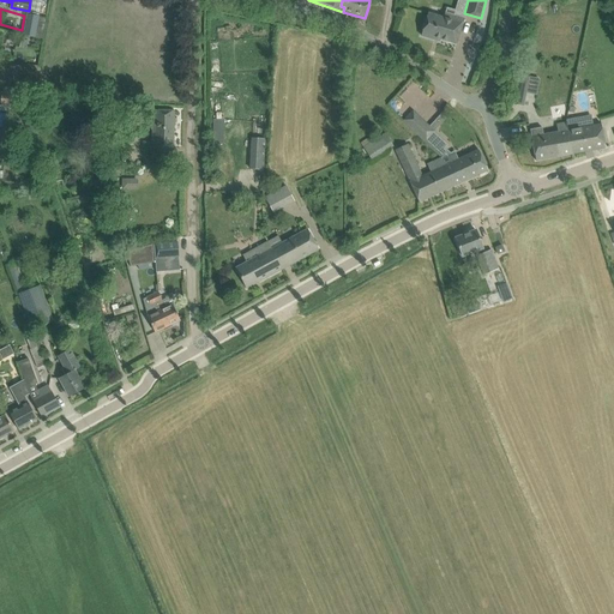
[(464,19),(452,16),(445,13),(444,18),(428,13),(421,36),(440,41),(440,38),(457,43),(464,19)]
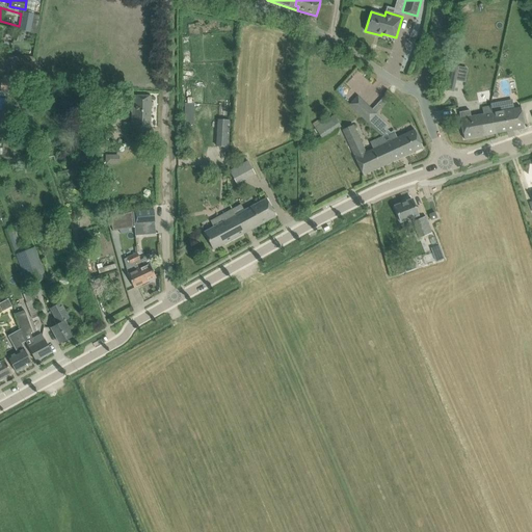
[(24,12),(20,30),(30,32),(34,15),(24,12)]
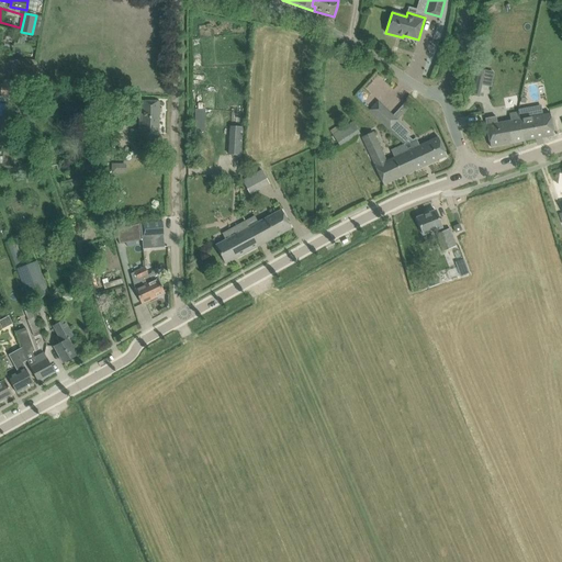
[(484,70),(473,68),(469,94),(479,97),(481,85),(479,85),(481,77),(483,77),(484,70)]
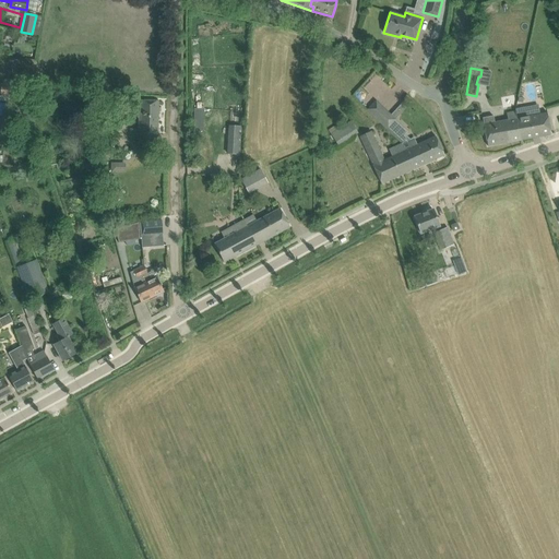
[(540,92),(539,79),(530,80),(532,93),(540,92)]
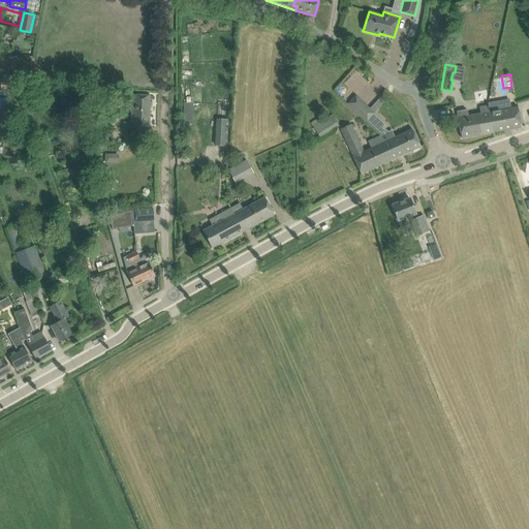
[(0,95),(8,96),(8,97),(13,97),(14,81),(3,80),(1,80),(1,91),(0,91),(0,95)]
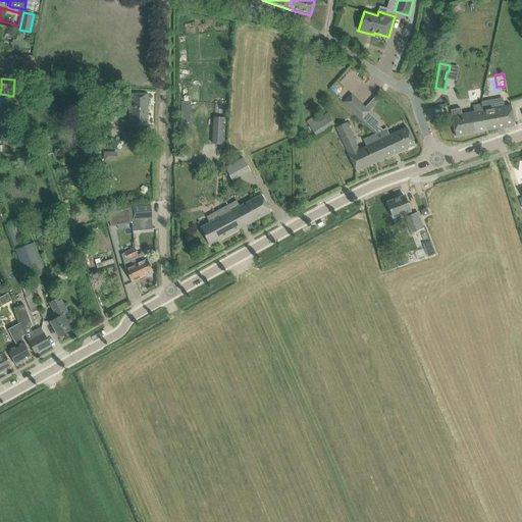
[(147,137),(149,94),(131,94),(128,137),(147,137)]
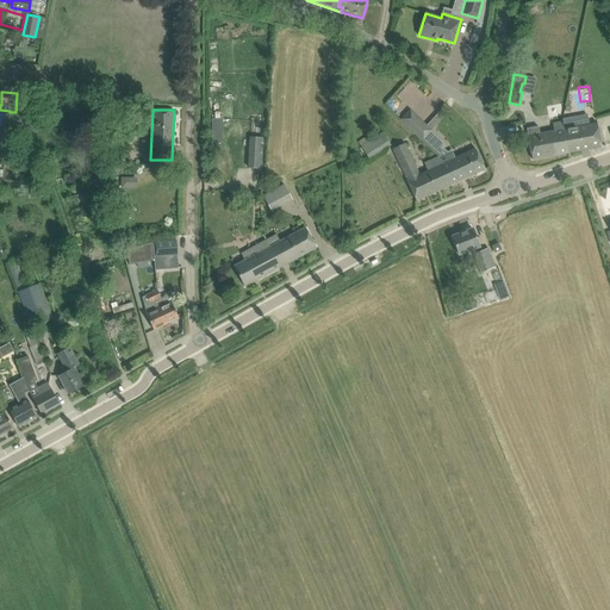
[(400,120),(422,142),(433,131),(410,110),(400,120)]
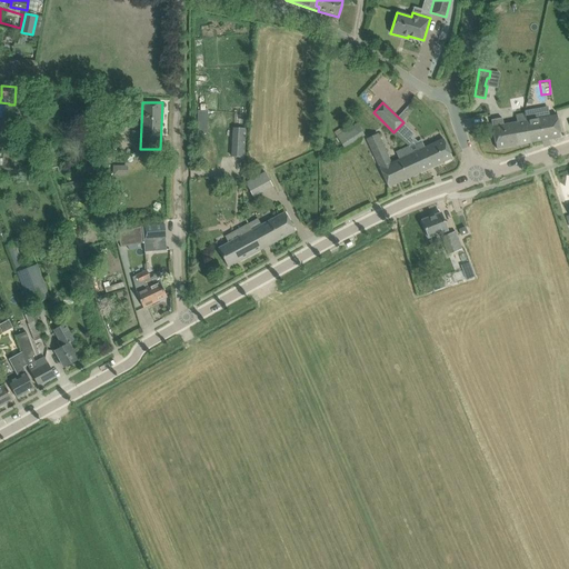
[(0,118),(2,118),(2,119),(13,119),(15,105),(9,105),(9,106),(0,105),(0,118)]
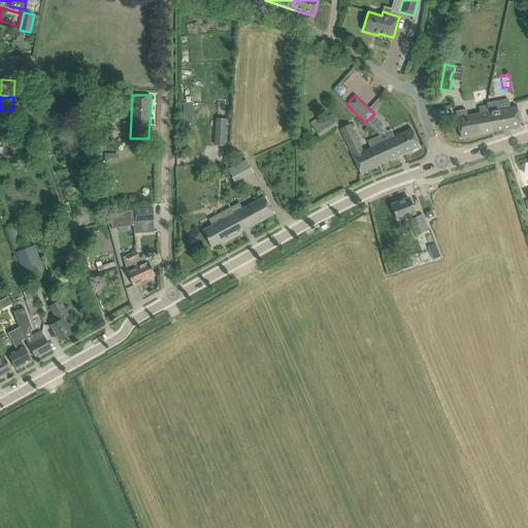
[(480,135),(521,127),(517,107),(487,112),(486,106),(479,107),(480,113),(467,117),(466,110),(456,111),(461,138),(480,135)]
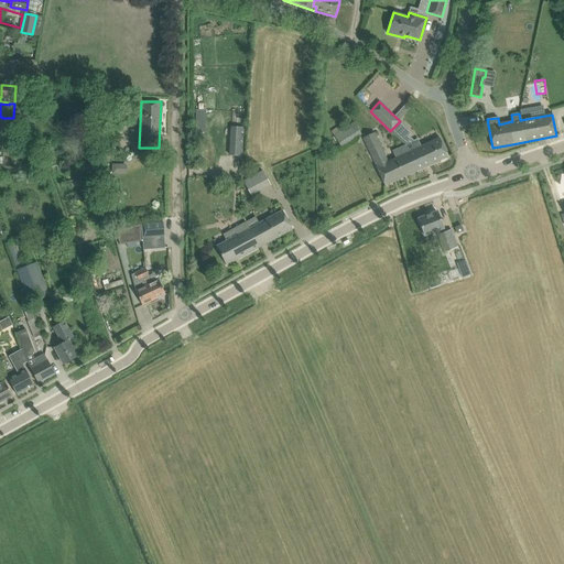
[(7,131),(13,132),(14,118),(13,118),(2,118),(1,131),(7,131)]
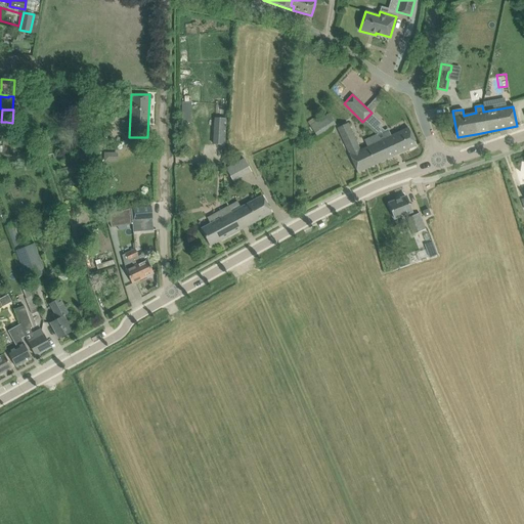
[(330,114),(310,126),(316,136),(336,124),(330,114)]
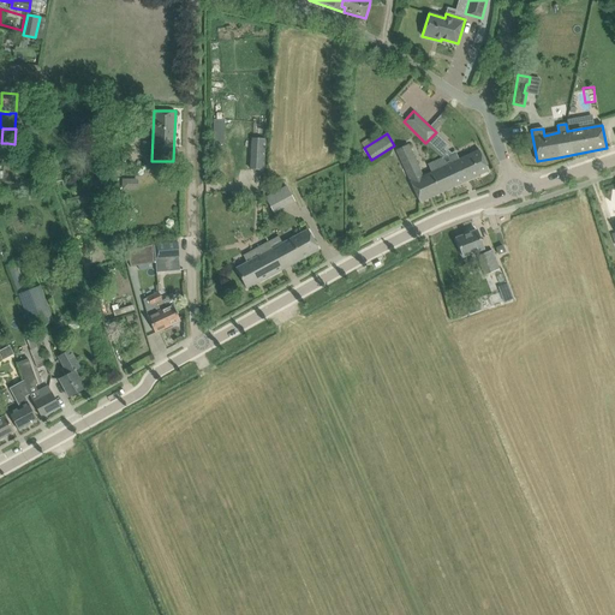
[(251,169),(263,171),(264,139),(252,138),(251,169)]
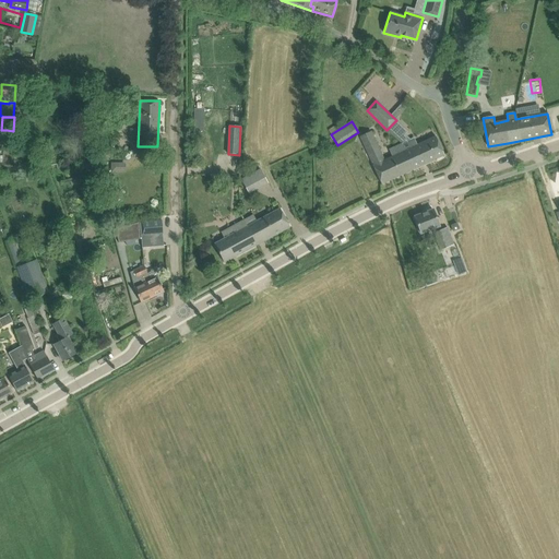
[(382,185),(413,170),(404,151),(405,151),(402,143),(389,150),(392,156),(384,159),(371,131),(359,137),(382,185)]
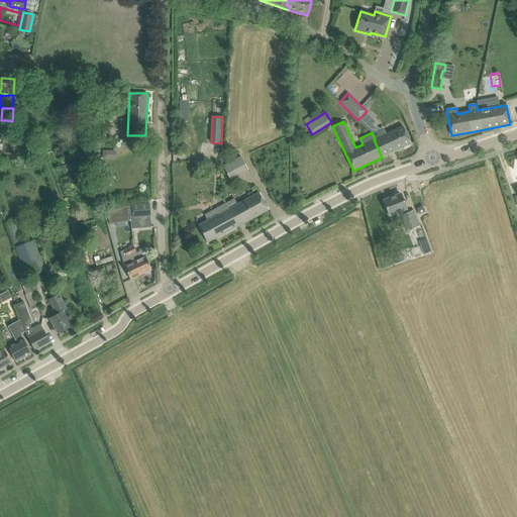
[(374,139),(382,158),(411,143),(404,127),(375,140),(375,139),(374,139)]
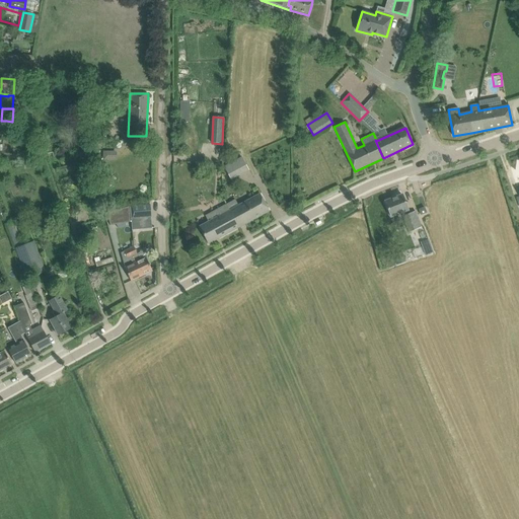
[(95,135),(92,140),(96,144),(95,146),(100,149),(101,147),(105,142),(95,135)]
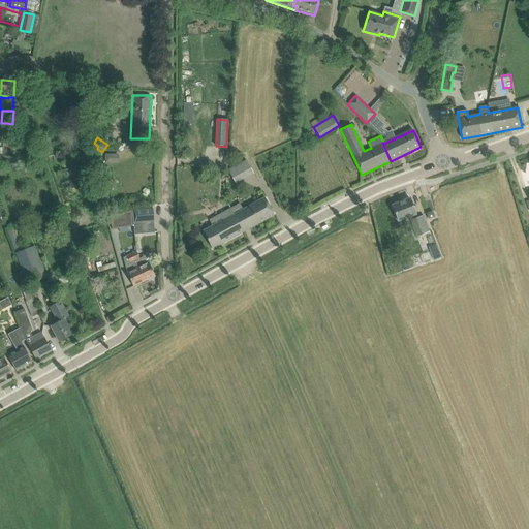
[(246,160),(228,169),(236,183),(253,174),(246,160)]
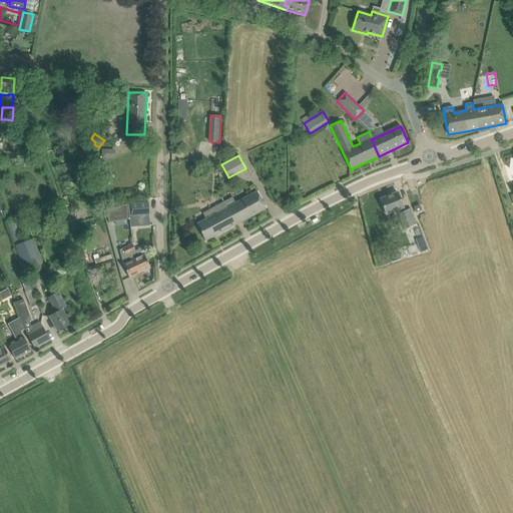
[(235,224),(266,208),(257,191),(235,202),(232,197),(223,202),(226,207),(235,224)]
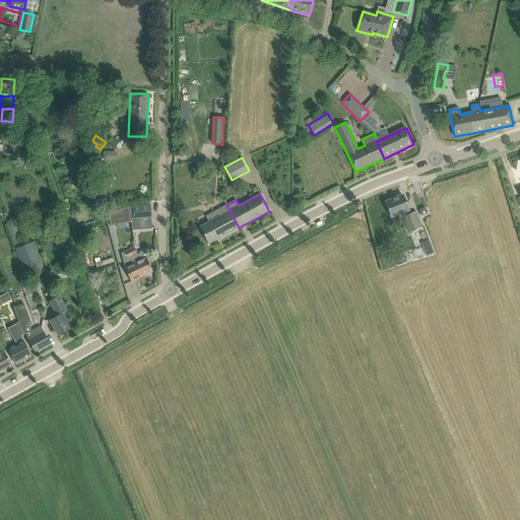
[(410,233),(423,228),(416,212),(410,214),(403,195),(385,202),(391,217),(403,212),(404,216),(410,233)]
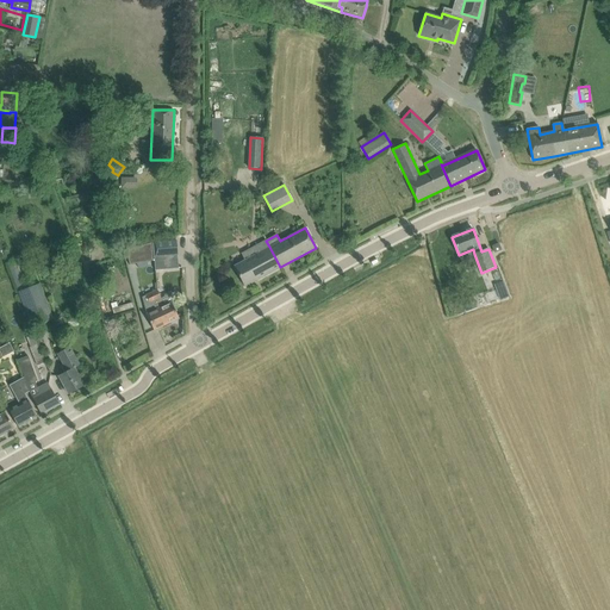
[(176,241),(153,243),(154,256),(178,254),(176,241)]
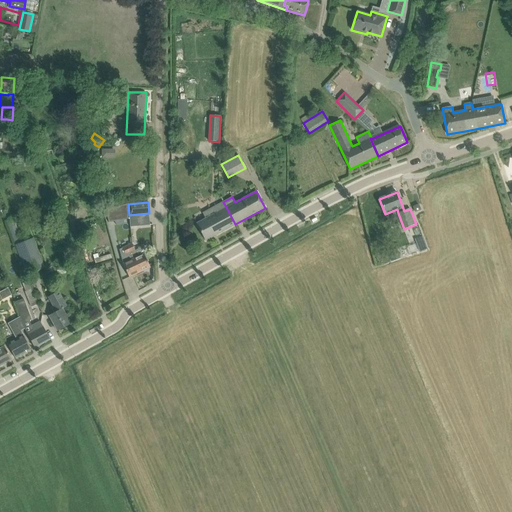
[(235,224),(226,207),(223,202),(214,207),(217,212),(196,223),(205,240),(235,224)]
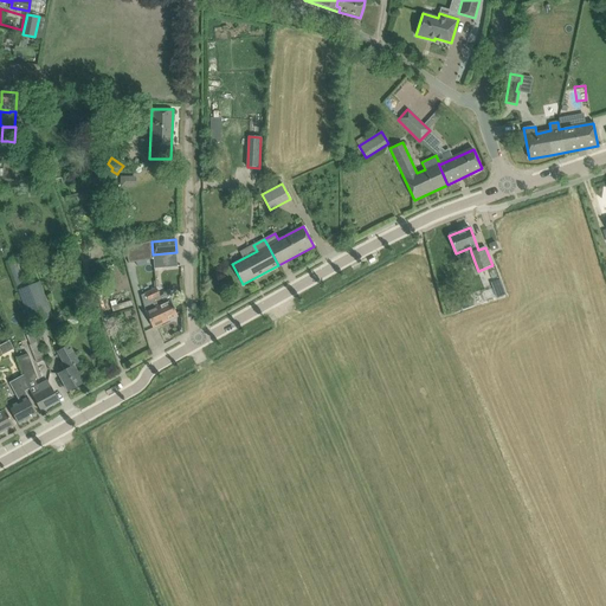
[(152,242),(124,250),(129,264),(153,260),(152,242)]
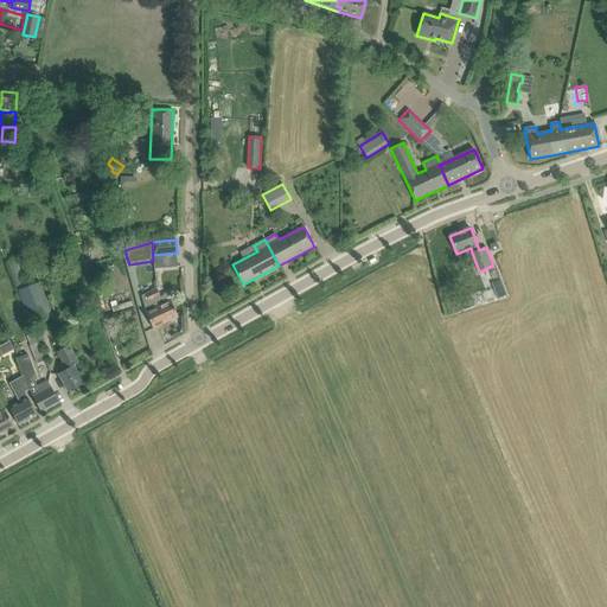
[(7,262),(30,320),(32,325),(53,318),(39,282),(26,287),(16,260),(7,262)]
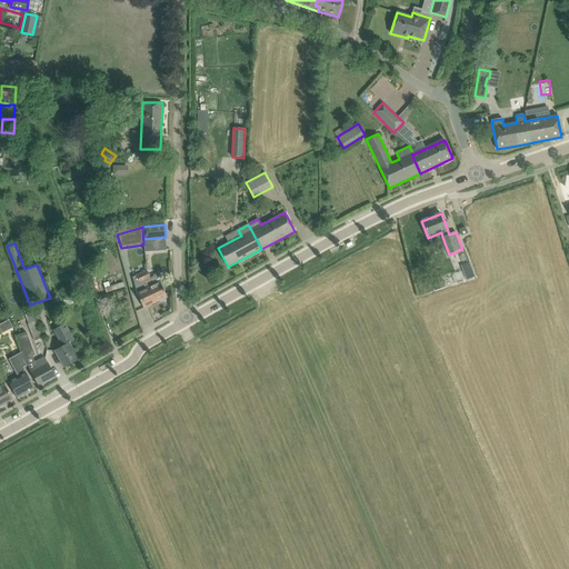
[(468,262),(460,266),(466,279),(475,276),(471,269),(470,269),(468,262)]
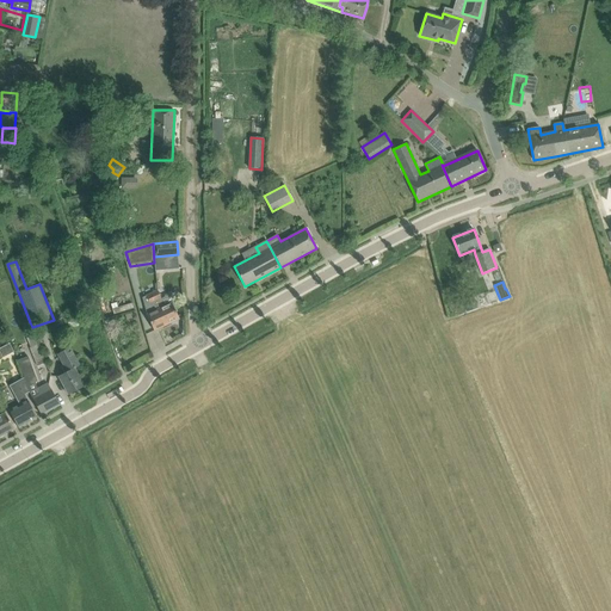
[(158,290),(152,294),(167,325),(179,319),(172,303),(165,306),(161,298),(158,290)]
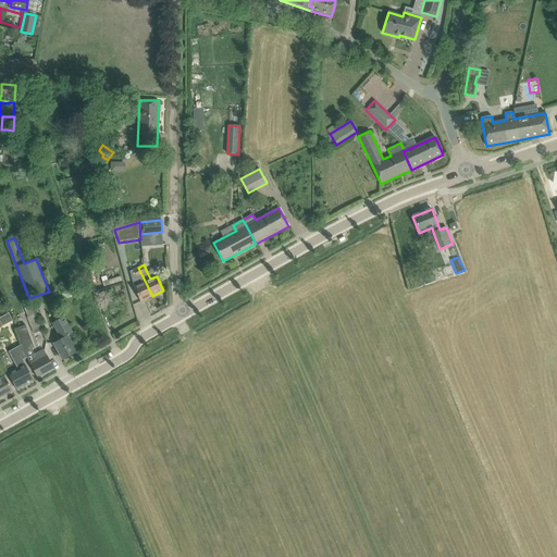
[(138,268),(130,271),(134,287),(140,301),(152,296),(138,268)]
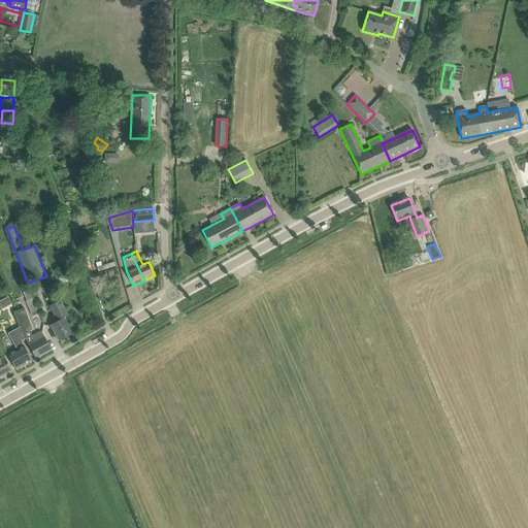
[(404,269),(414,266),(409,256),(401,259),(404,269)]
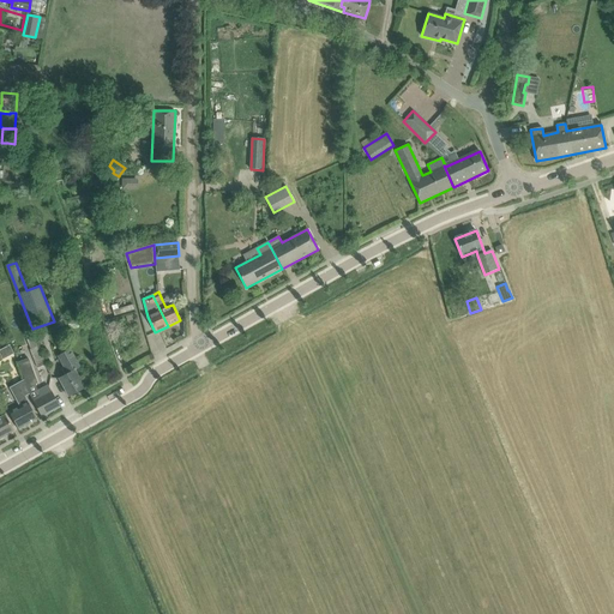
[(78,325),(88,332),(94,323),(84,315),(78,325)]
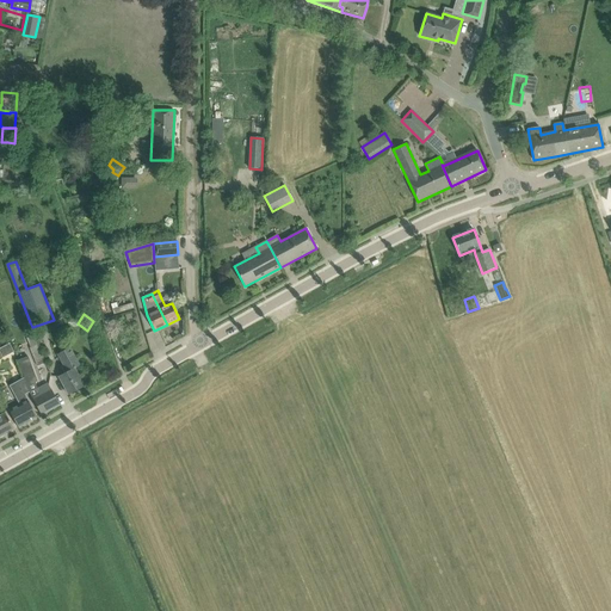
[(25,323),(25,331),(28,338),(26,338),(30,347),(37,366),(45,363),(39,344),(32,327),(30,322),(25,323)]
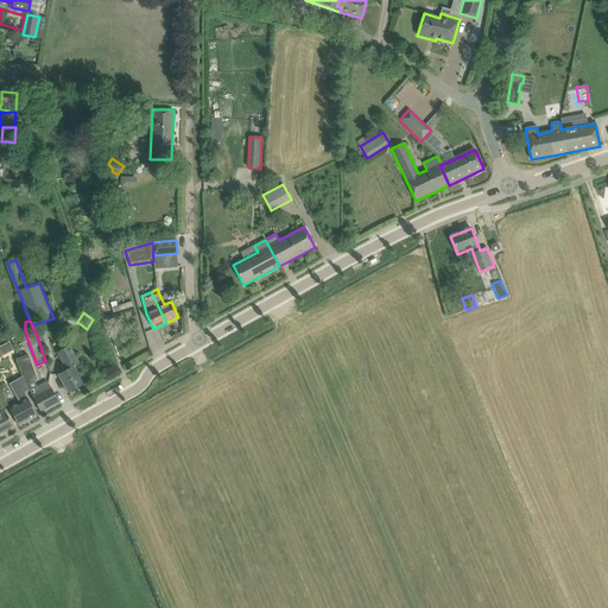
[(58,374),(68,393),(84,385),(75,367),(80,363),(70,346),(57,353),(64,372),(58,374)]
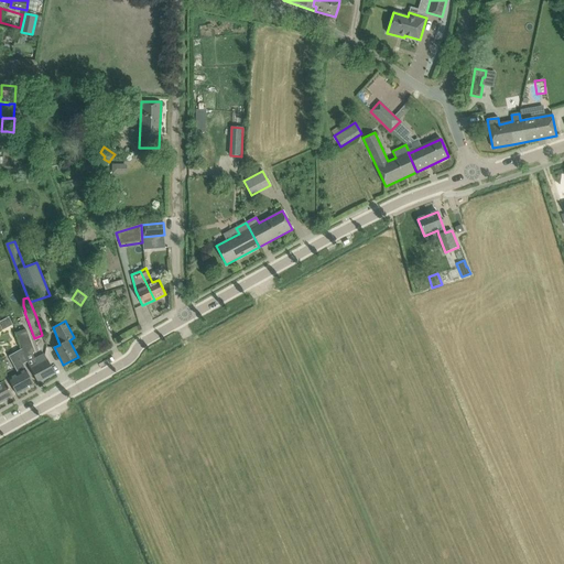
[(26,328),(17,333),(28,362),(31,368),(39,382),(55,373),(47,359),(46,359),(44,354),(35,358),(33,353),(34,351),(26,328)]
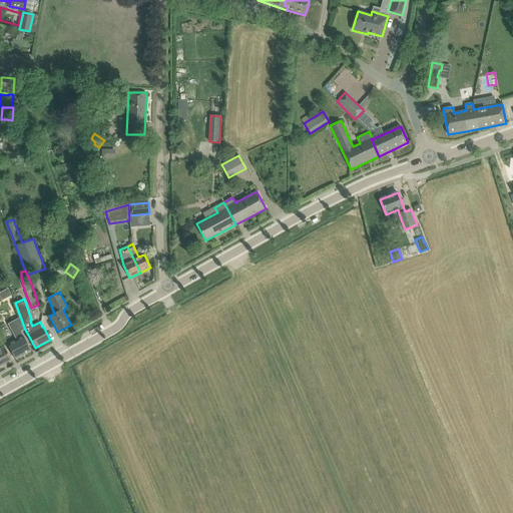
[(23,336),(8,345),(15,359),(31,350),(23,336)]
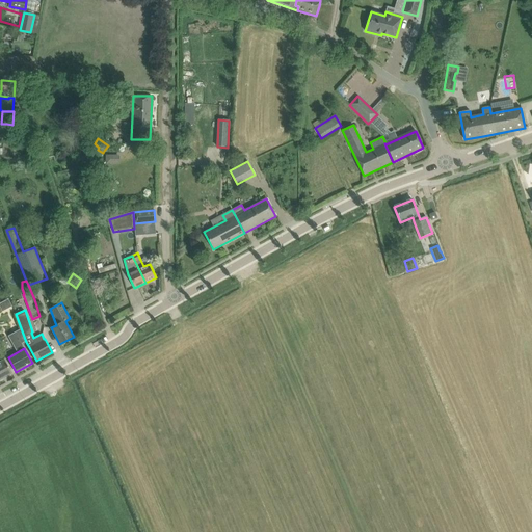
[(0,380),(12,374),(3,360),(0,362),(0,380)]
